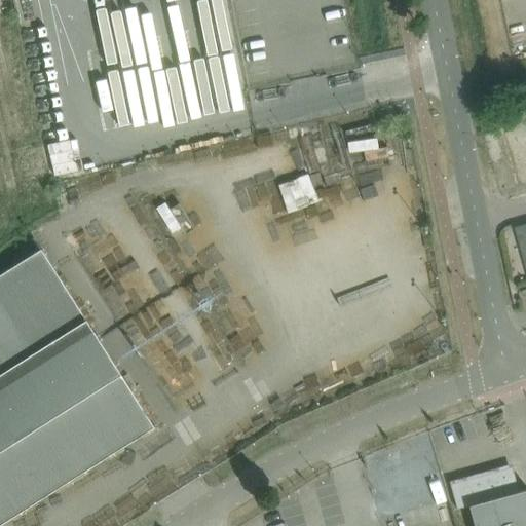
[(490,118),(480,121),(483,132),(493,128),(490,118)]
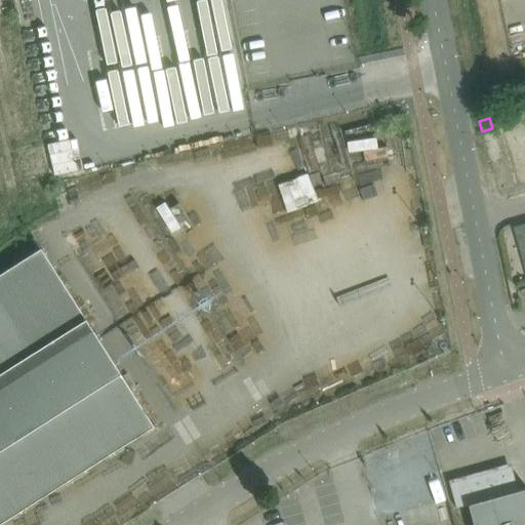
[(524,133),(501,140),(516,193),(524,190),(524,133)]
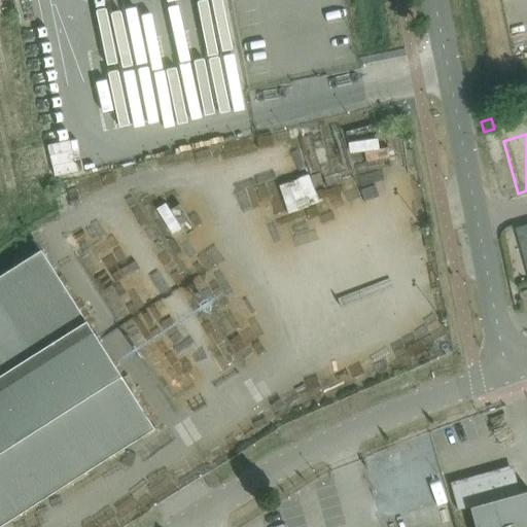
[(358,162),(349,164),(355,192),(364,190),(358,162)]
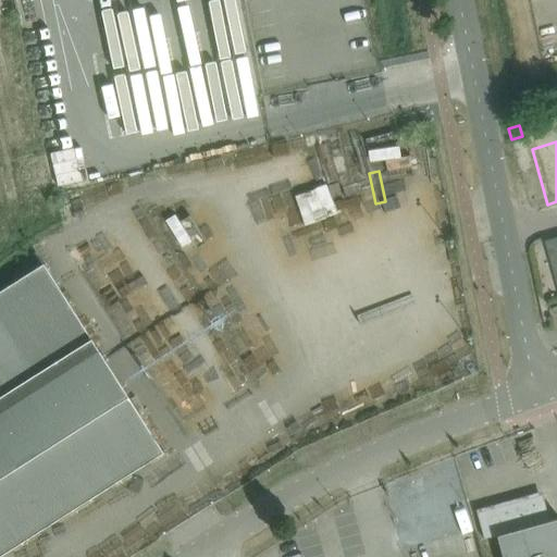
[(40,265),(0,292),(0,555),(162,452),(40,265)]
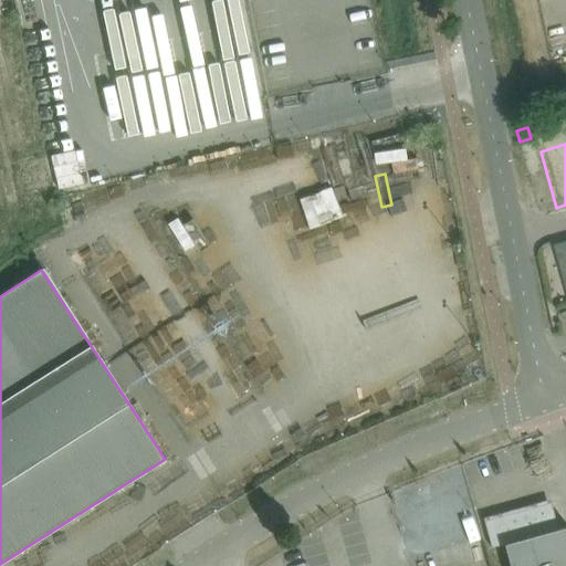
[(504,544),(510,565),(565,565),(565,525),(555,530),(547,503),(484,521),(492,547),(504,544)]
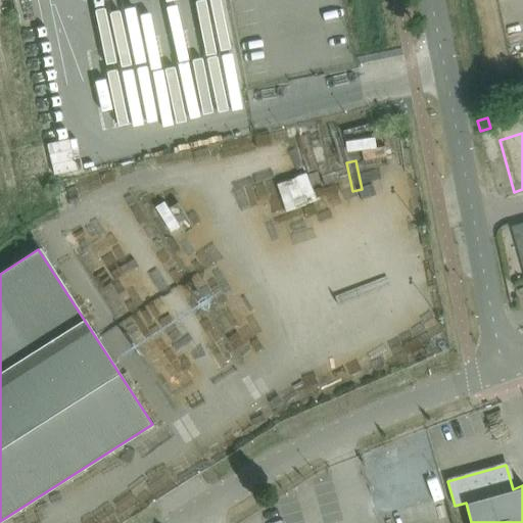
[(389,503),(407,501),(405,477),(387,479),(389,503)]
